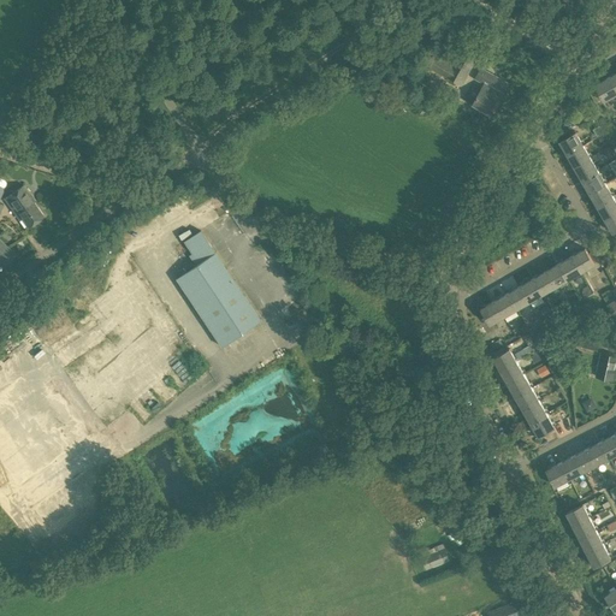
[(462,86),(480,53),(465,45),(451,66),(433,55),(427,65),(462,86)]
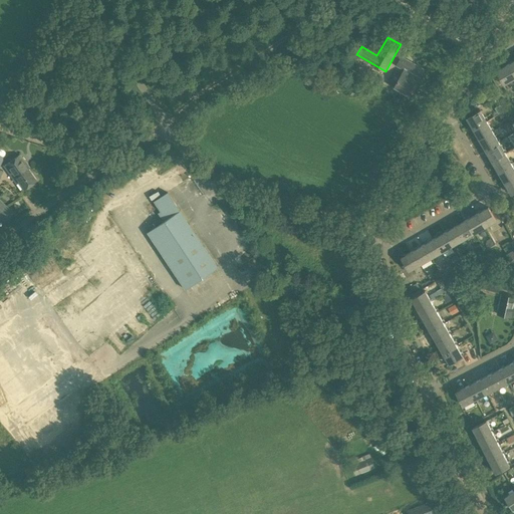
[(410,95),(425,69),(402,56),(397,66),(405,70),(395,87),(410,95)]
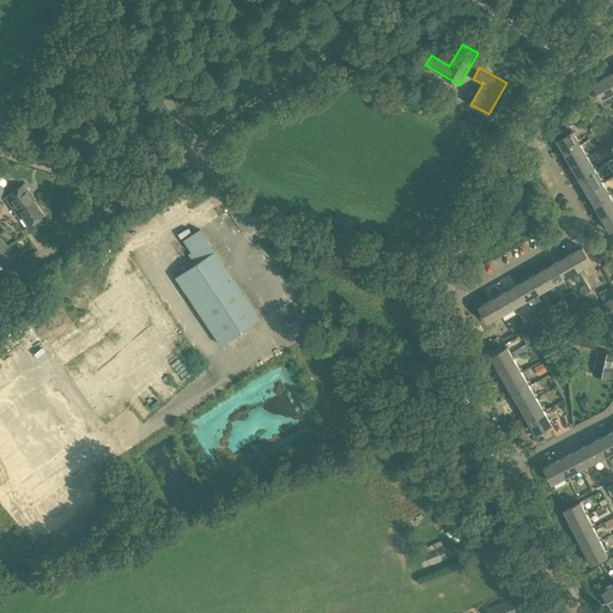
[(601,101),(612,93),(612,91),(605,77),(592,85),(601,101)]
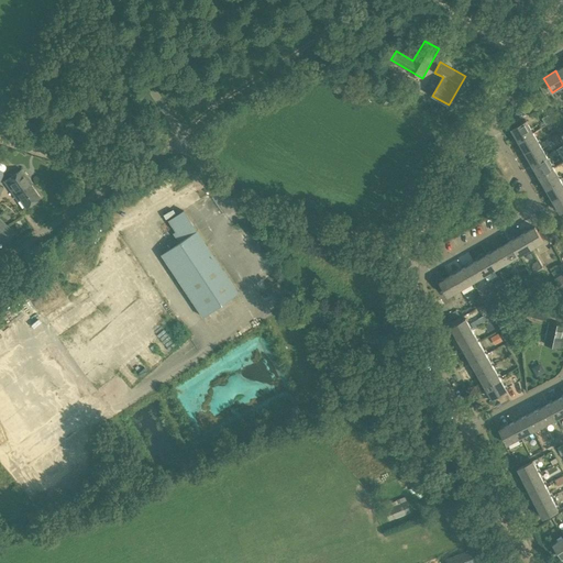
[(381,94),(389,85),(381,77),(372,87),(381,94)]
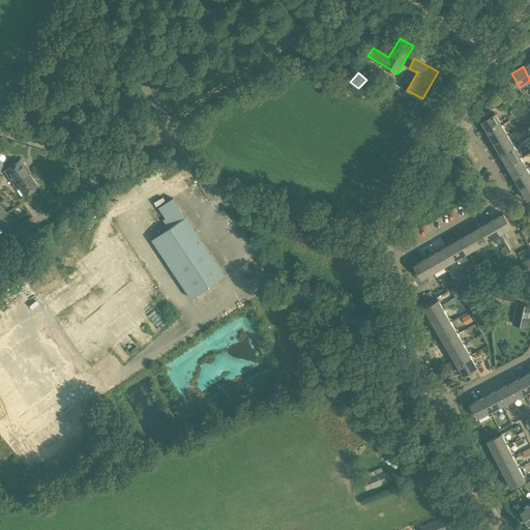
[(489,133),(502,125),(495,114),(481,121),(489,133)]
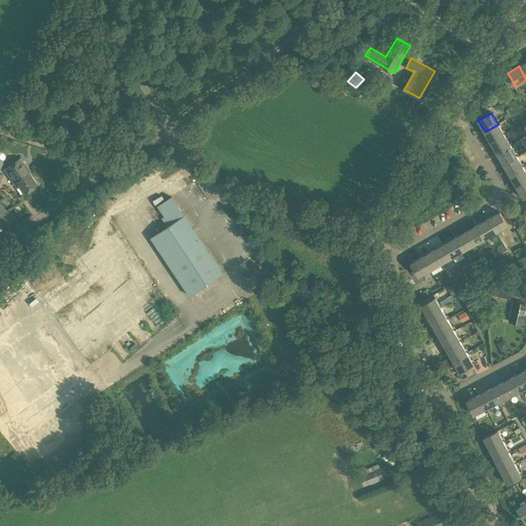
[(518,134),(525,130),(522,123),(515,126),(518,134)]
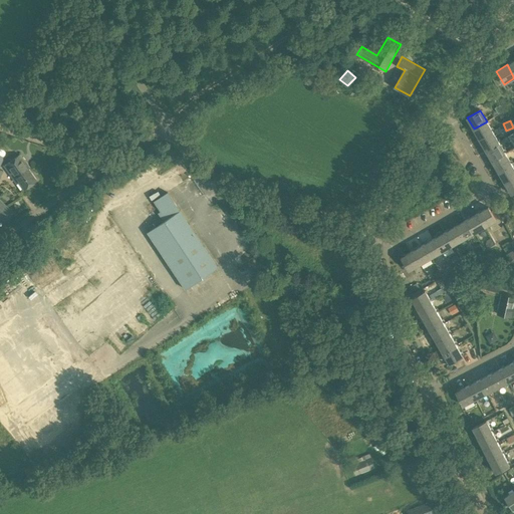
[(480,140),(493,133),(487,121),(474,129),(480,140)]
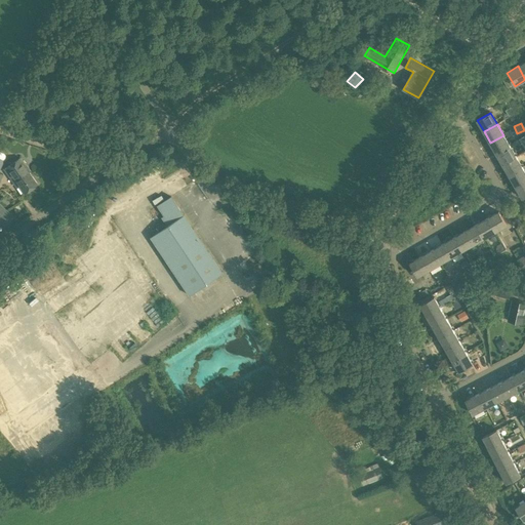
[(496,154),(510,146),(503,135),(490,143),(496,154)]
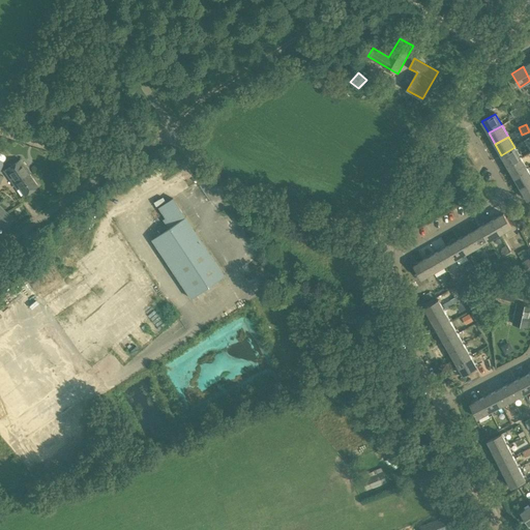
[(507,167),(521,158),(514,147),(501,155),(507,167)]
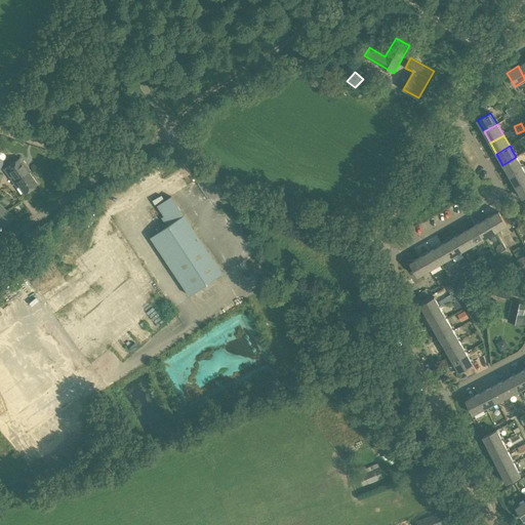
[(510,175),(523,168),(516,157),(502,165),(510,175)]
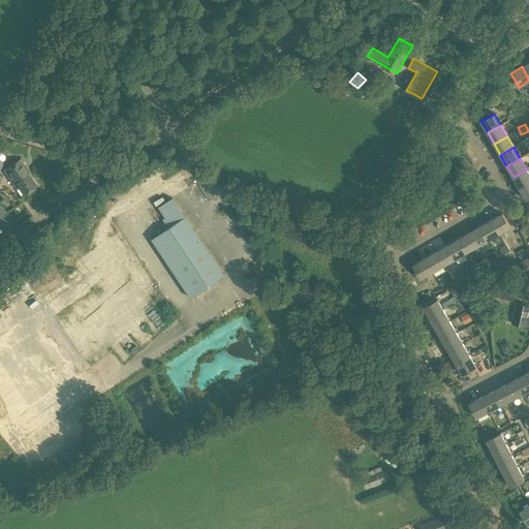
[(11,164),(30,190),(37,186),(29,174),(30,174),(20,159),(11,164)]
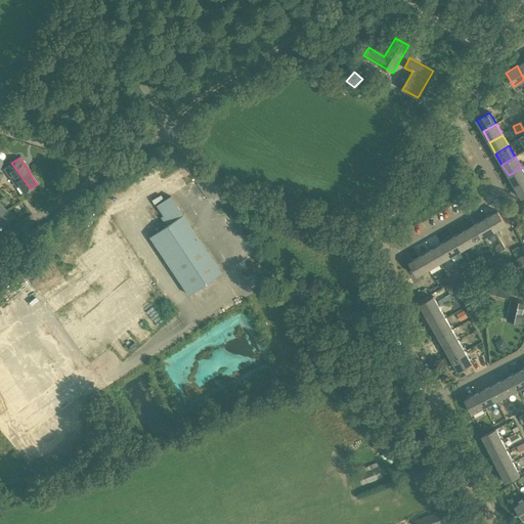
[(24,192),(30,188),(11,163),(4,168),(15,184),(16,183),(24,192)]
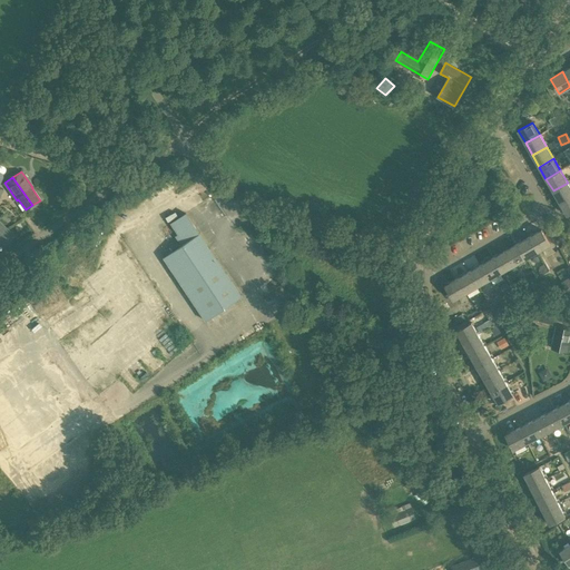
[(560,203),(569,196),(569,186),(568,183),(553,190),(560,203)]
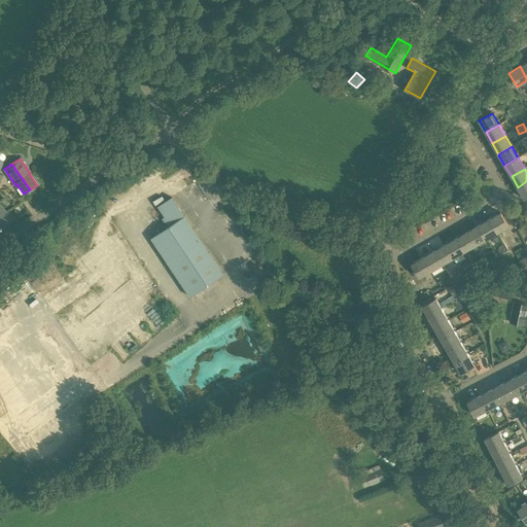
[(526,181),(518,187),(524,199),(526,196),(526,181)]
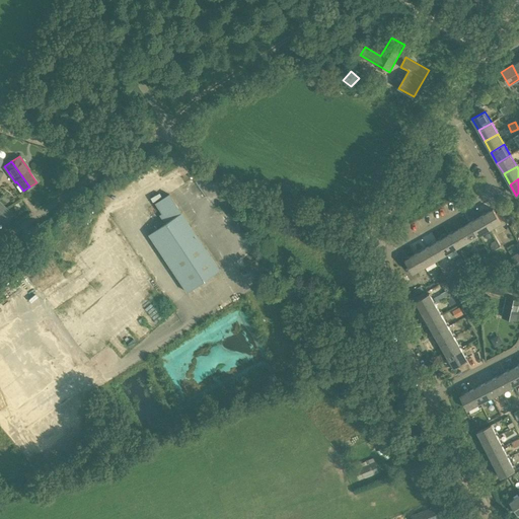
[(146,232),(182,292),(217,271),(169,192),(152,203),(163,222),(146,232)]
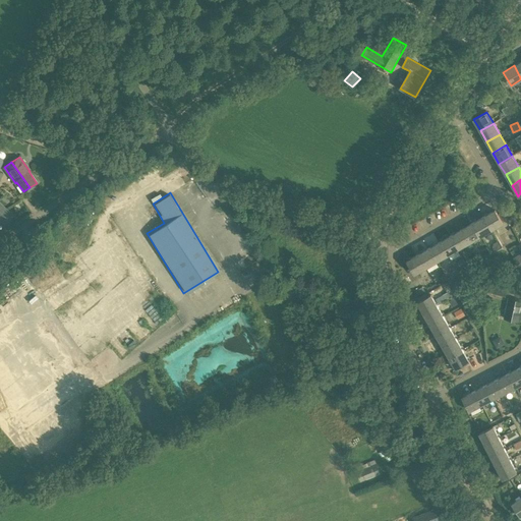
[(0,222),(4,226),(14,215),(0,203),(0,222)]
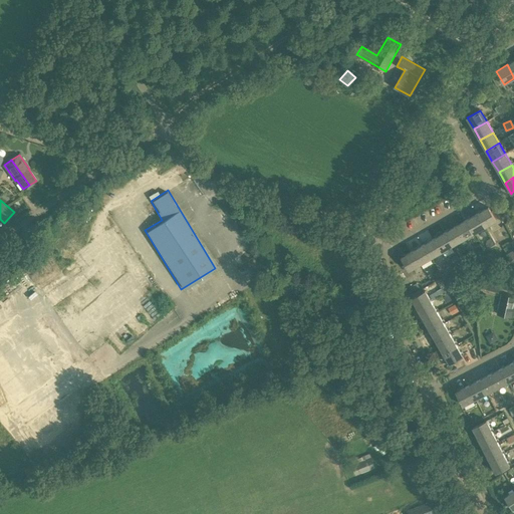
[(478,214),(485,227),(496,221),(488,207),(478,214)]
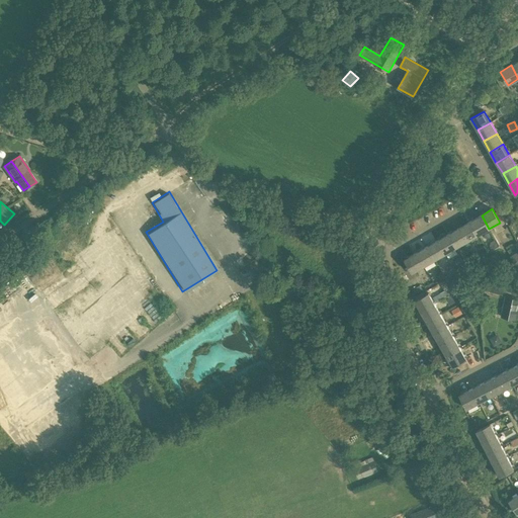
[(478,235),(489,229),(482,216),(470,222),(478,235)]
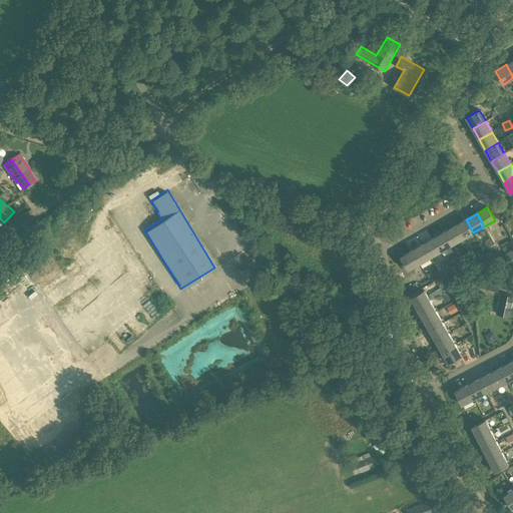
[(462,238),(473,232),(466,219),(455,225),(462,238)]
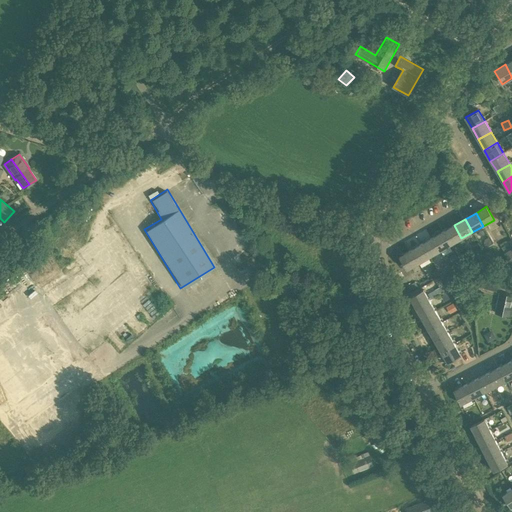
[(451,245),(461,238),(454,225),(443,231),(451,245)]
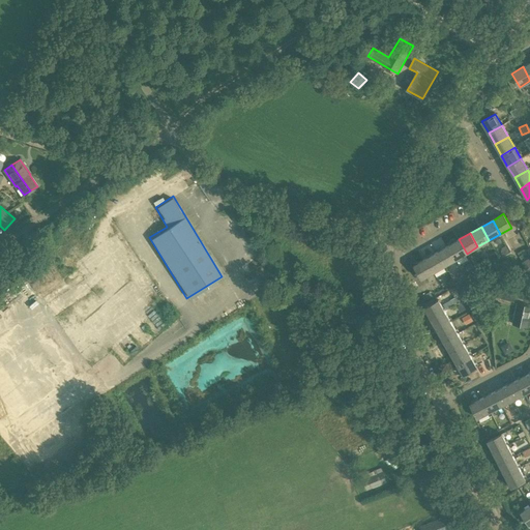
[(455,260),(467,254),(459,239),(447,246),(455,260)]
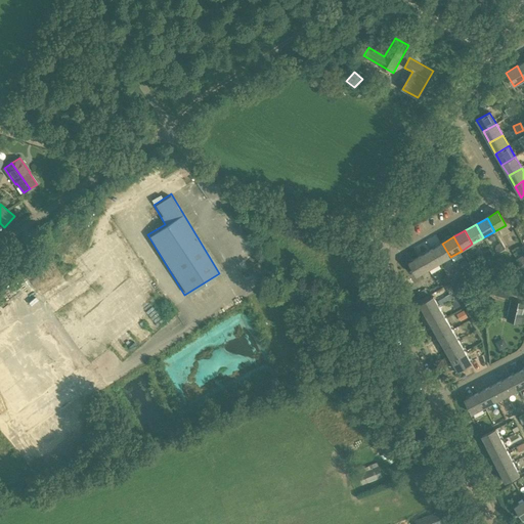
[(439,263),(450,257),(442,244),(431,250),(439,263)]
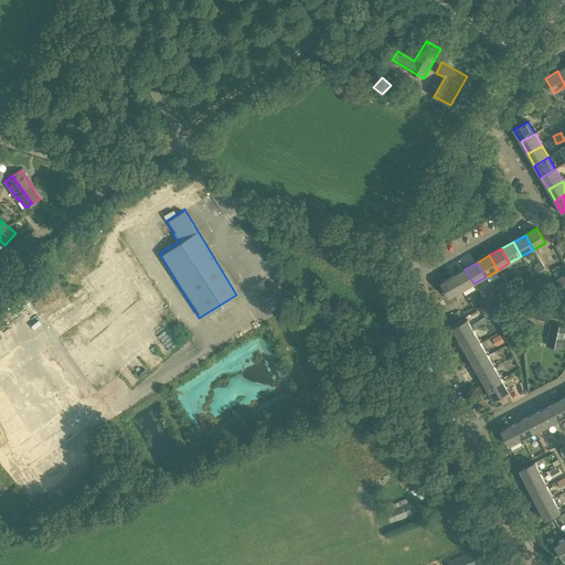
[(461,290),(473,284),(465,269),(454,276),(461,290)]
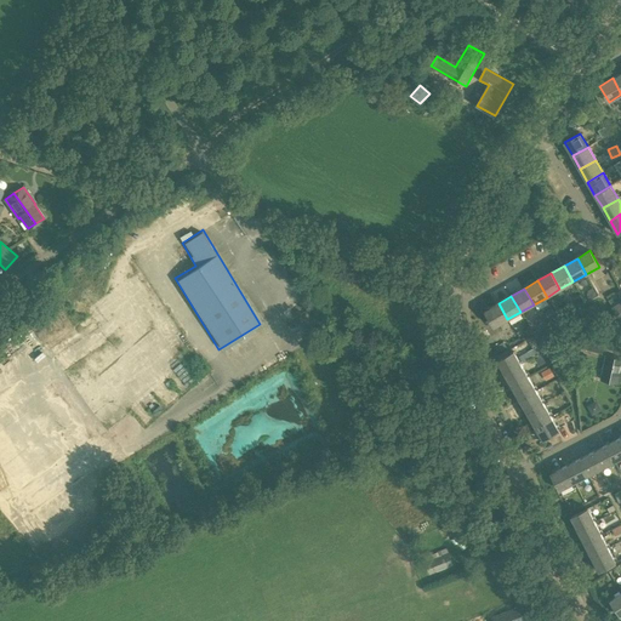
[(494,326),(507,319),(499,303),(485,311),(494,326)]
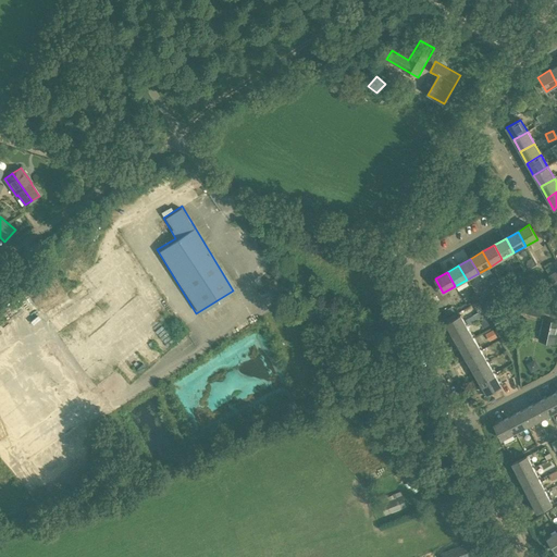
[(258,287),(262,295),(281,285),(277,277),(258,287)]
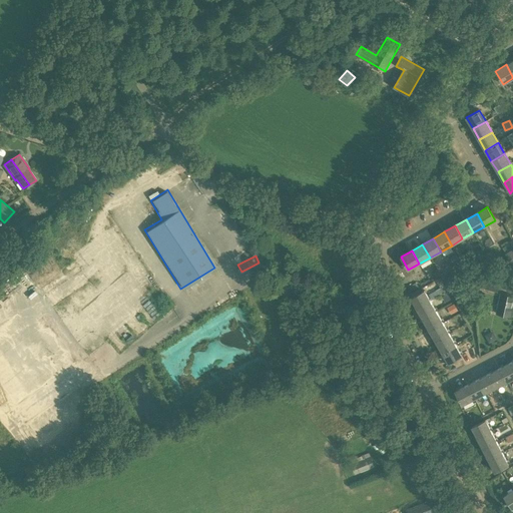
[(478,275),(475,286),(488,289),(490,278),(478,275)]
